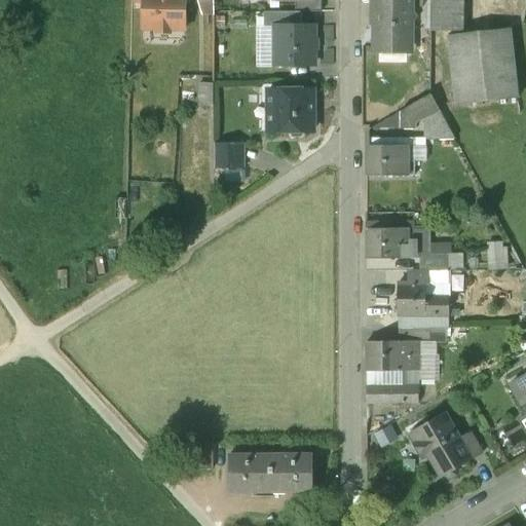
[(143,0),(143,3),(143,30),(155,30),(158,34),(167,34),(171,30),(184,31),(184,0),(143,0)]
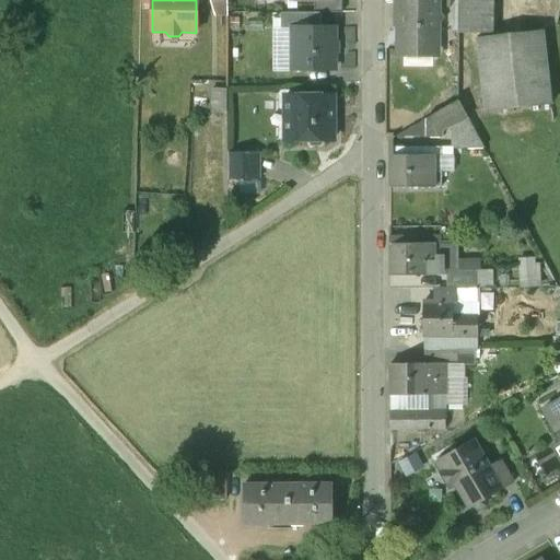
[(333,0),(333,1),(314,1),(314,14),(321,14),(341,13),(341,0),(333,0)]
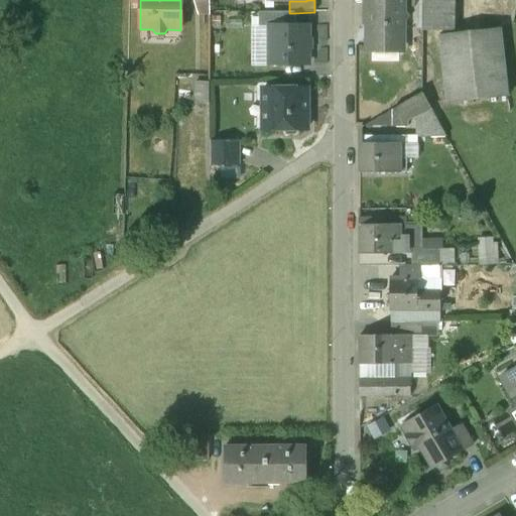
[(398,0),(367,0),(367,10),(371,10),(371,51),(372,51),(373,46),(397,46),(397,51),(398,51),(398,25),(405,18),(398,11),(398,0)]
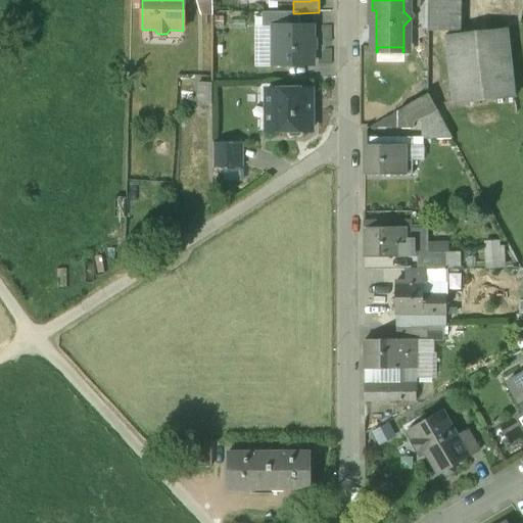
[(428,0),(428,32),(461,32),(461,0),(428,0)]
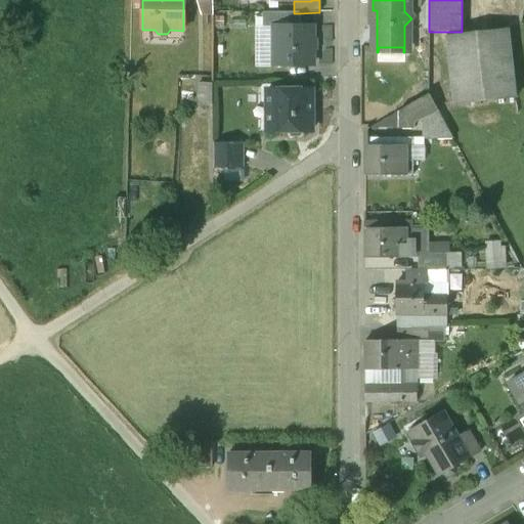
[(294,13),(263,13),(263,28),(275,27),(300,27),(300,13),(294,13)]
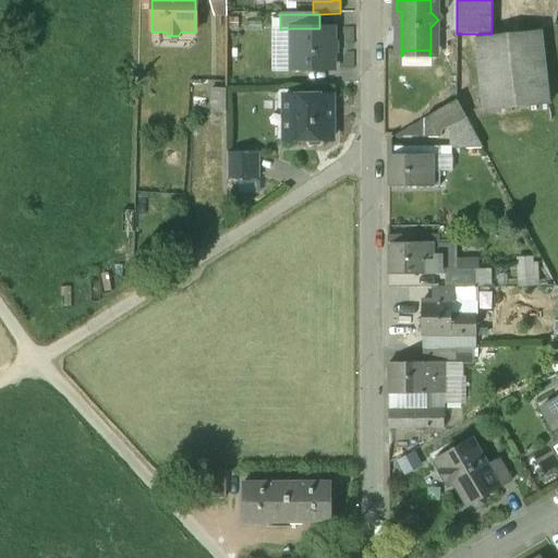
[(332,28),(319,28),(293,28),(293,53),(291,53),(291,67),(293,67),(293,71),(332,71),(332,28)]
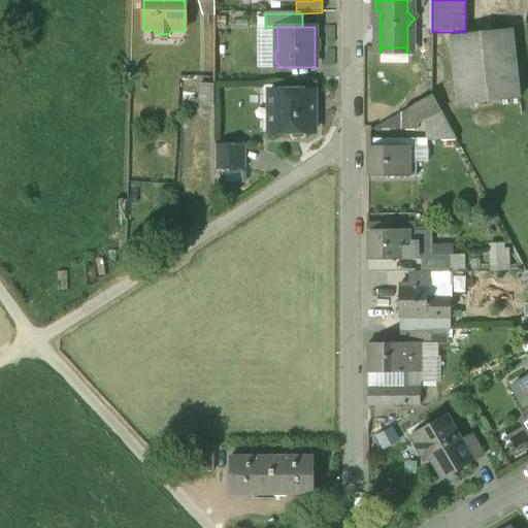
[(513,28),(448,35),(456,106),(521,98),(513,28)]
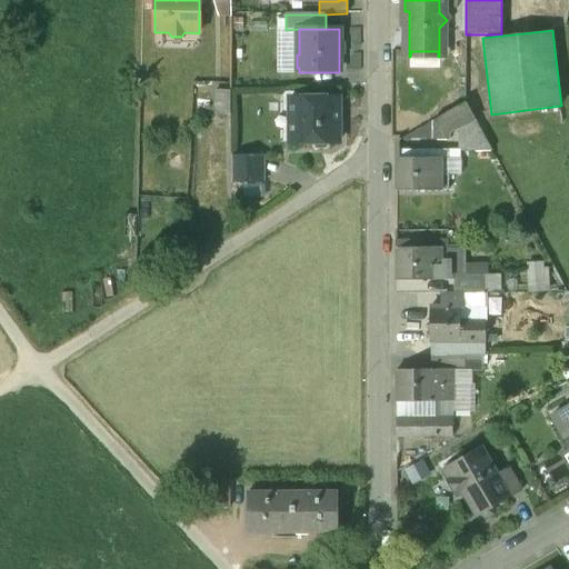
[(215,115),(231,115),(231,90),(215,90),(215,115)]
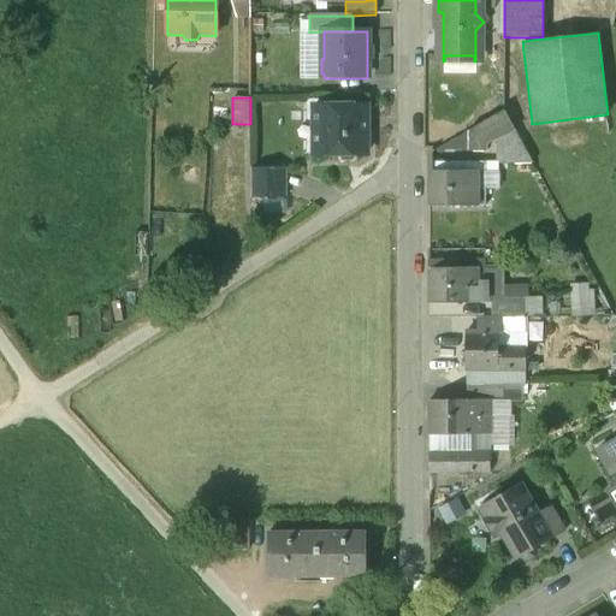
[(359,107),(313,107),(313,129),(320,129),(320,154),(313,154),(313,155),(341,155),(341,160),(343,163),(353,163),(355,160),(355,155),(367,155),(367,129),(359,129),(359,107)]
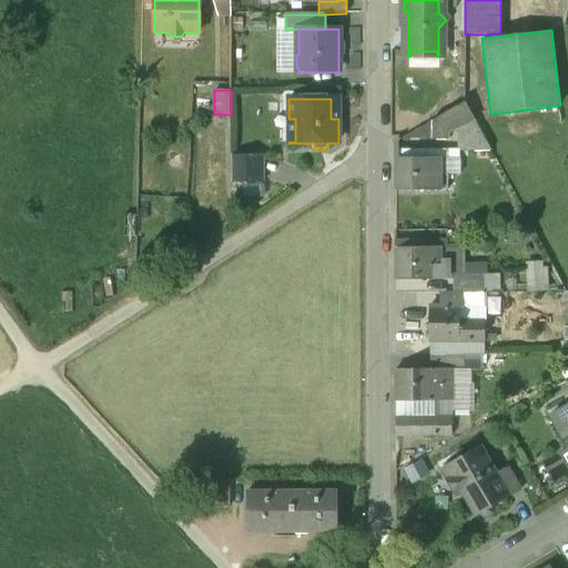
[(442,158),(459,158),(459,149),(458,149),(457,130),(475,121),(465,103),(399,140),(399,158),(442,158)]
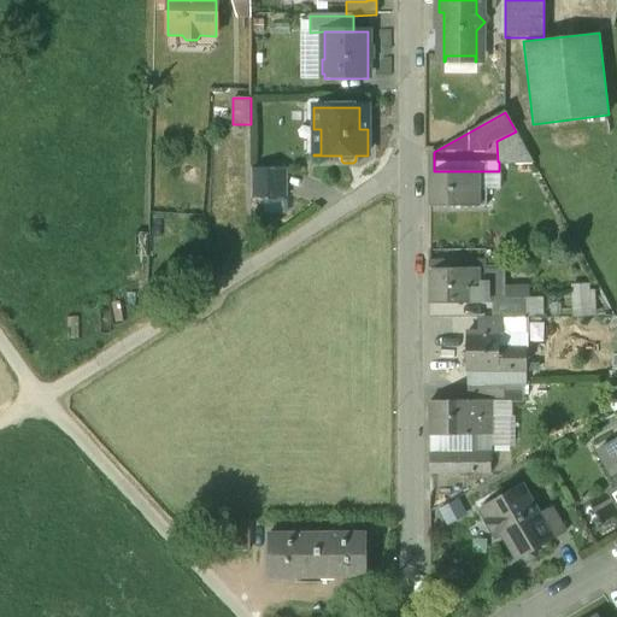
[(285,170),(251,170),(251,199),(285,199),(285,170)]
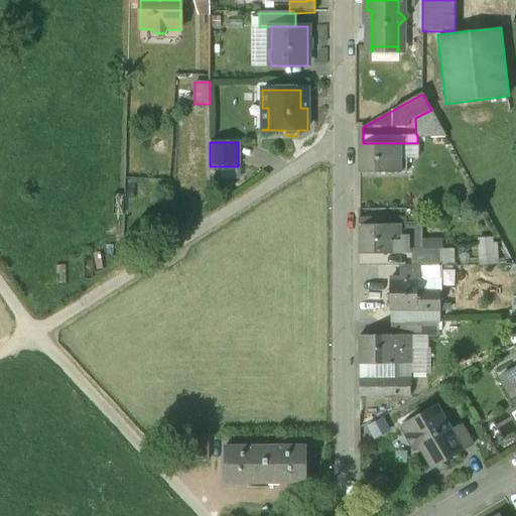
[(402,158),(401,143),(363,143),(358,143),(358,172),(402,172),(402,158)]
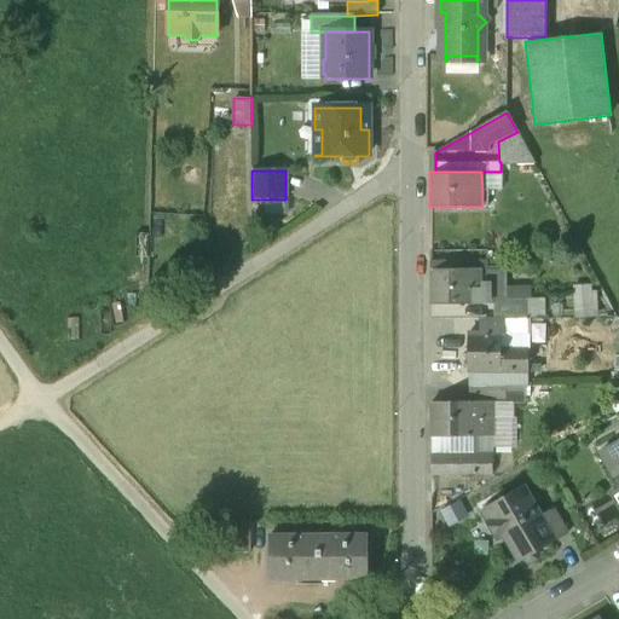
[(501,190),(501,172),(481,172),(482,190),(501,190)]
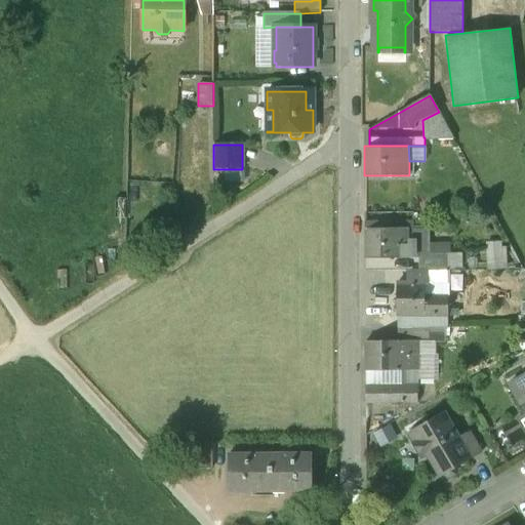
[(366,220),(366,257),(418,257),(418,253),(429,253),(429,228),(414,228),(414,220),(366,220)]
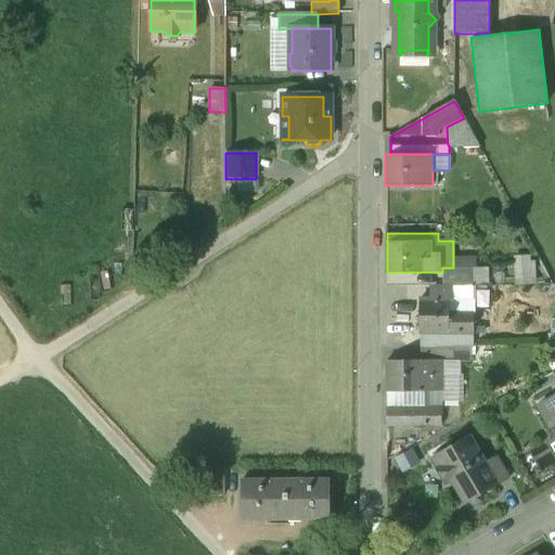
[(514,283),(534,282),(533,254),(513,254),(514,283)]
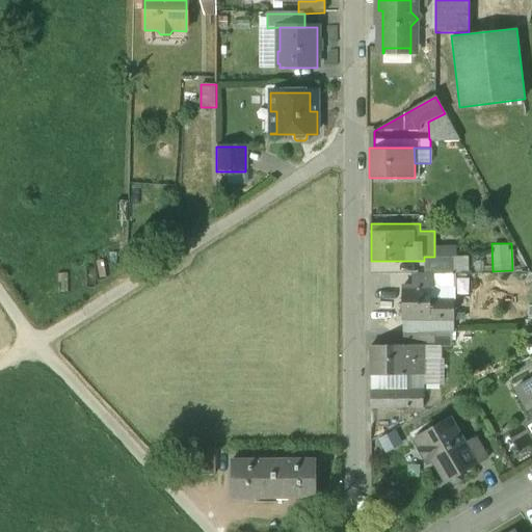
[(461,258),(434,257),(424,257),(424,261),(424,273),(453,273),(461,273),(461,258)]
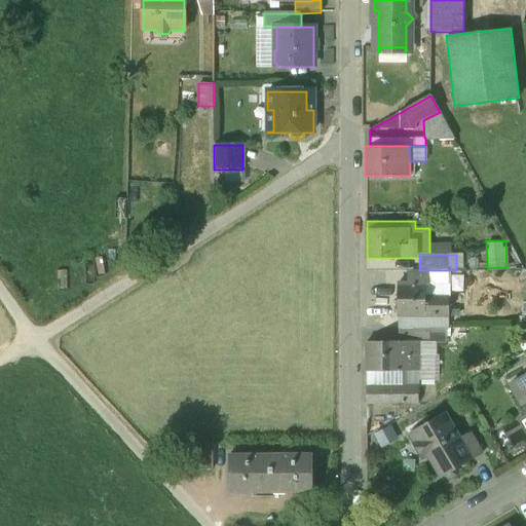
[(448,270),(419,270),(413,270),(414,283),(425,283),(425,295),(449,295),(448,270)]
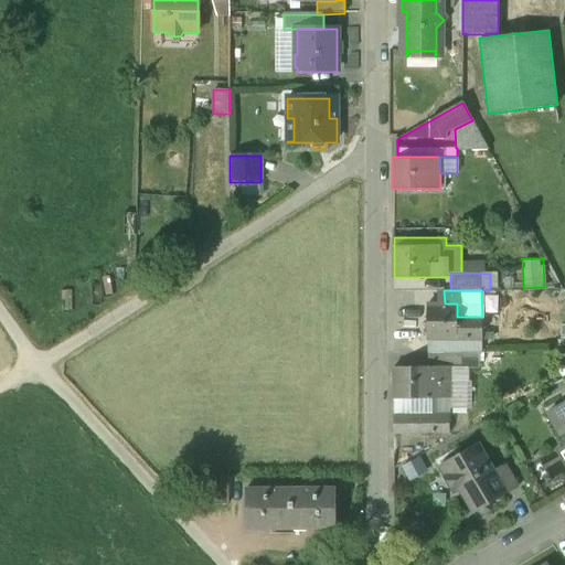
[(482,341),(482,317),(457,317),(457,304),(445,304),(426,304),(426,341),(428,341),(460,341),(482,341)]
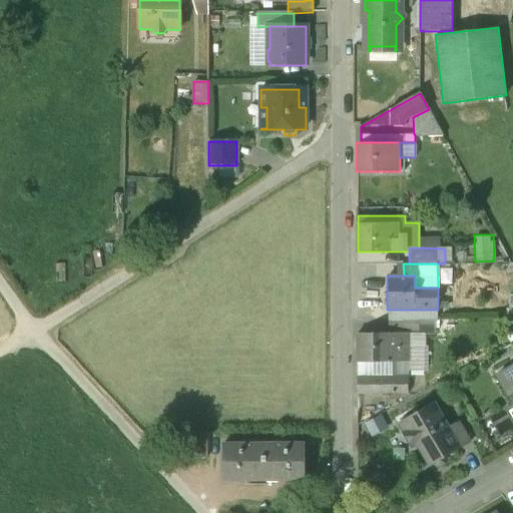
[(419,321),(418,310),(389,310),(389,322),(419,321)]
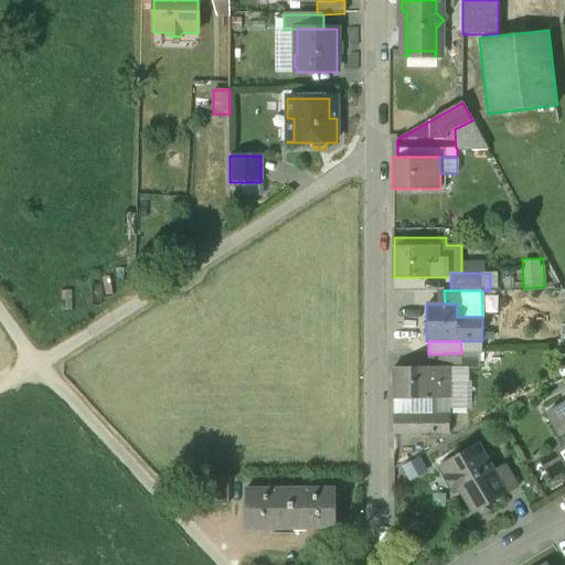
[(428,354),(428,364),(449,364),(449,368),(461,368),(461,353),(428,354)]
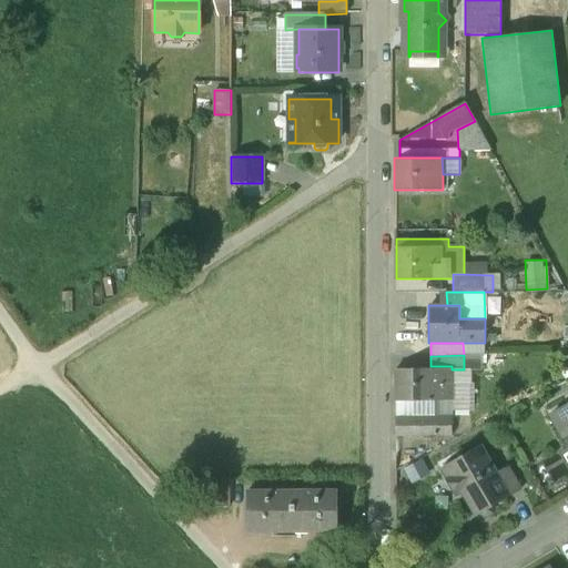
[(430,366),(395,366),(395,397),(433,397),(452,397),(452,369),(452,366),(430,366)]
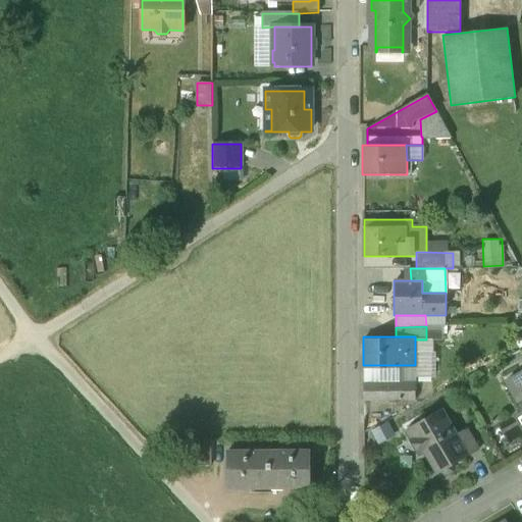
[(415,379),(415,365),(398,365),(398,379),(415,379)]
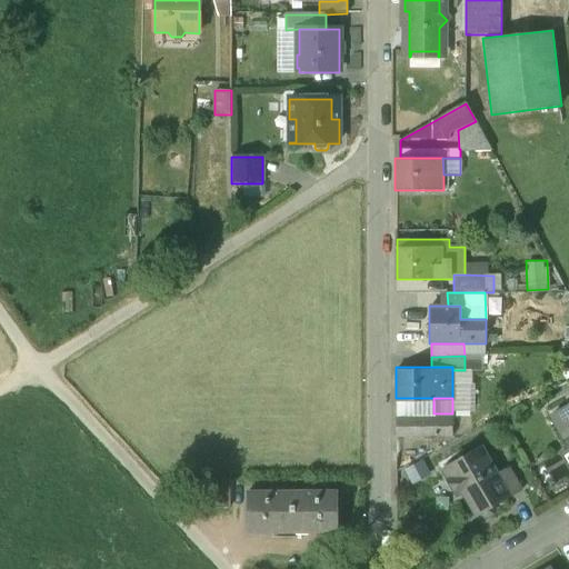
[(568,405),(551,415),(565,438),(568,435),(568,405)]
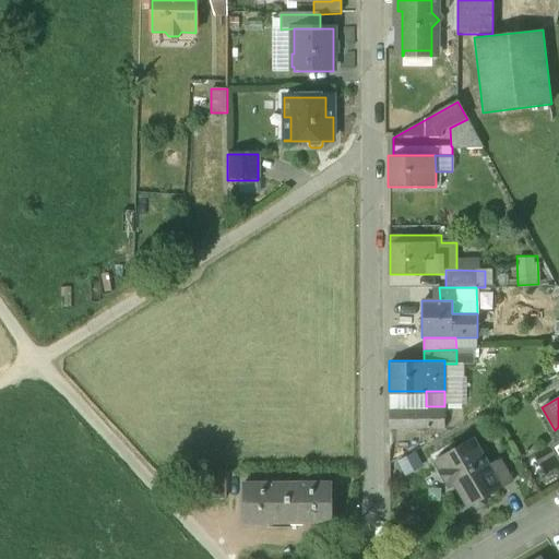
[(445,424),(444,406),(426,406),(390,407),(390,424),(445,424)]
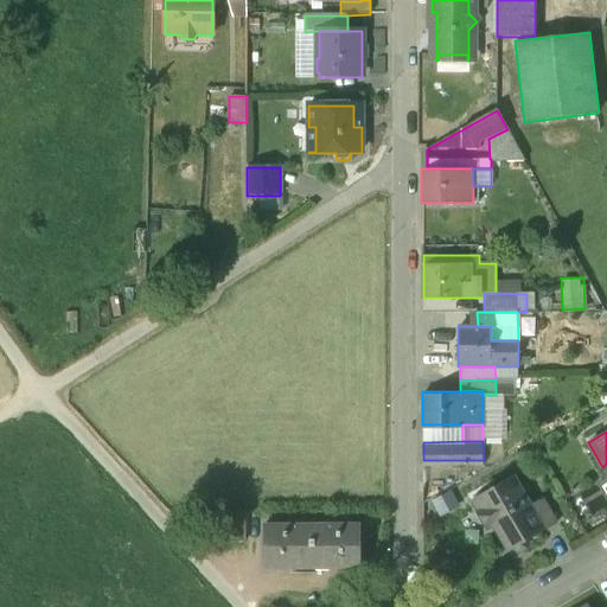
[(516,473),(473,497),(489,525),(500,519),(515,545),(547,526),(534,505),(516,473)]
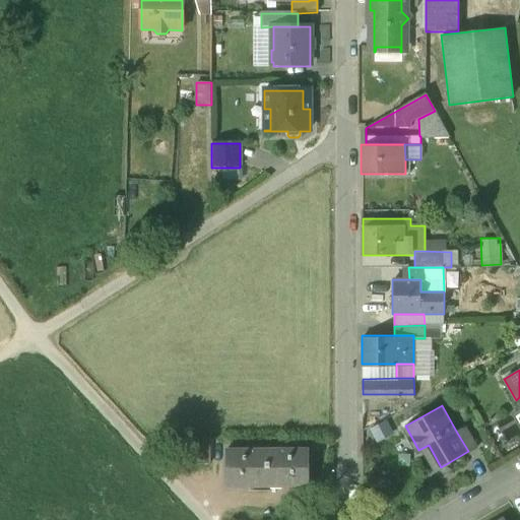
[(476,446),(466,428),(457,433),(468,451),(476,446)]
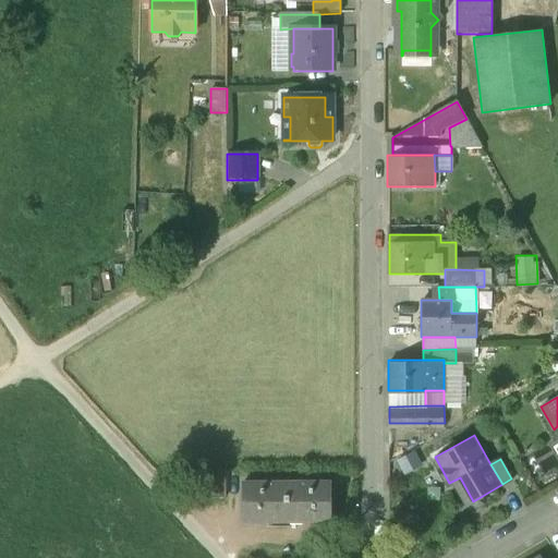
[(227,494),(227,468),(187,469),(189,495),(227,494)]
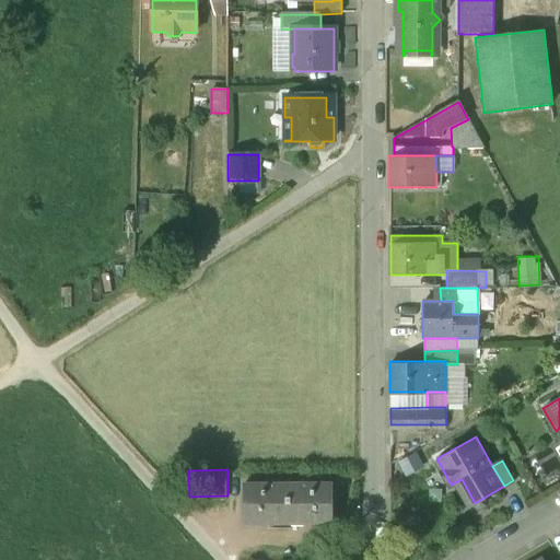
[(244,501),(335,500),(335,480),(244,482),(244,501)]
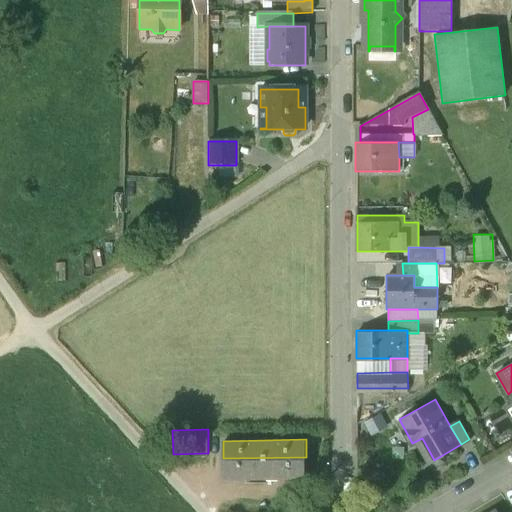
[(306,457),(223,458),(225,476),(307,474),(306,457)]
